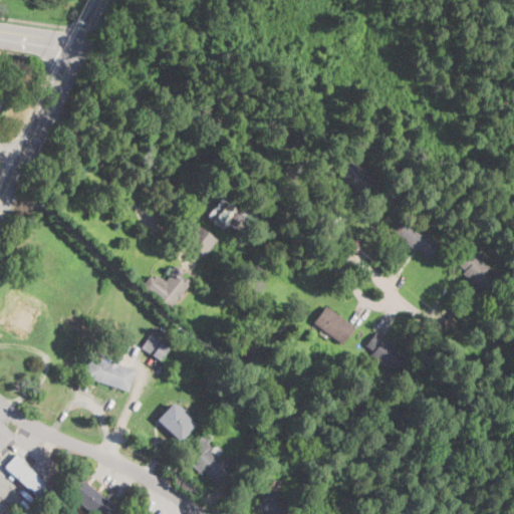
[(238,211),(243,215),(252,203),(258,209),(240,232),(228,223),(224,229),(208,217),(222,199),(238,211)]
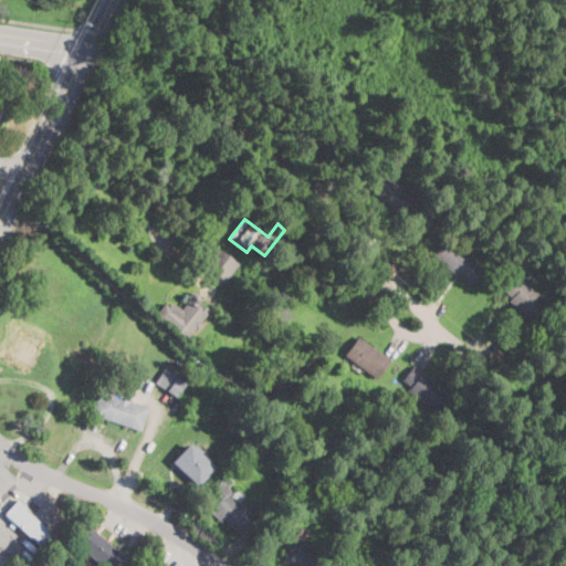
[(485,270),(471,285),(458,273),(454,276),(432,255),(450,236),(485,270)]
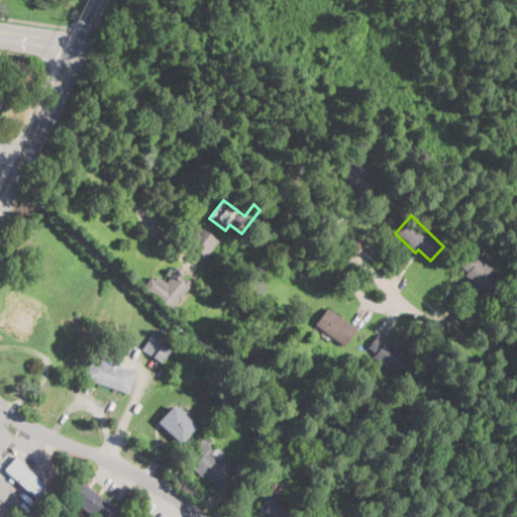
[(195,224),(216,238),(205,255),(184,241),(195,224)]
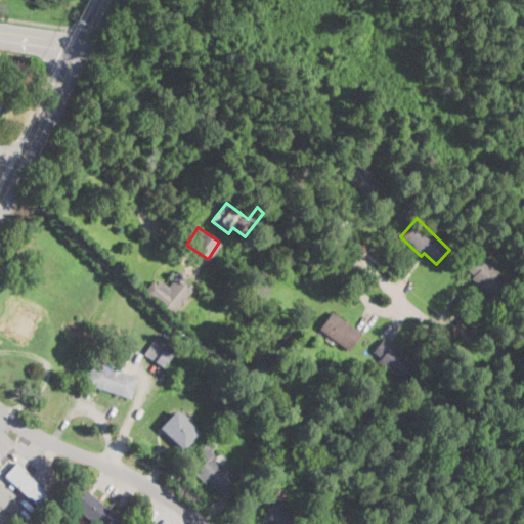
[(508,281),(491,299),(471,278),(473,276),(462,265),(477,251),(508,281)]
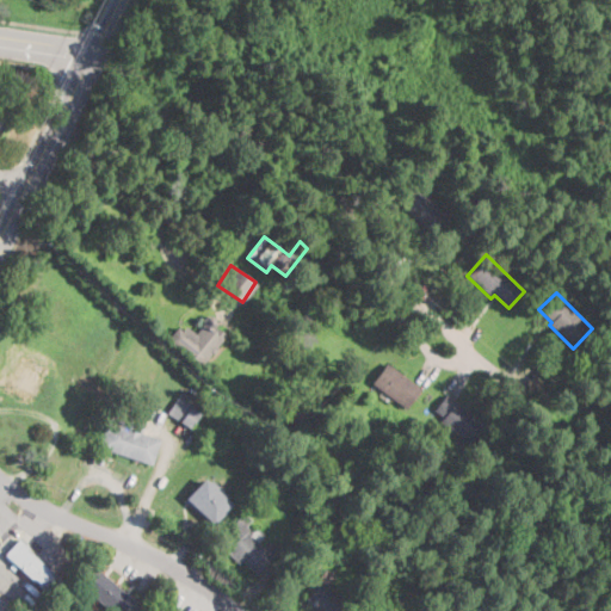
[(211,328),(213,329),(215,327),(220,333),(205,355),(207,356),(199,369),(173,347),(189,328),(193,333),(202,323),(202,320),(204,316),(210,315),(215,319),(215,323),(211,328)]
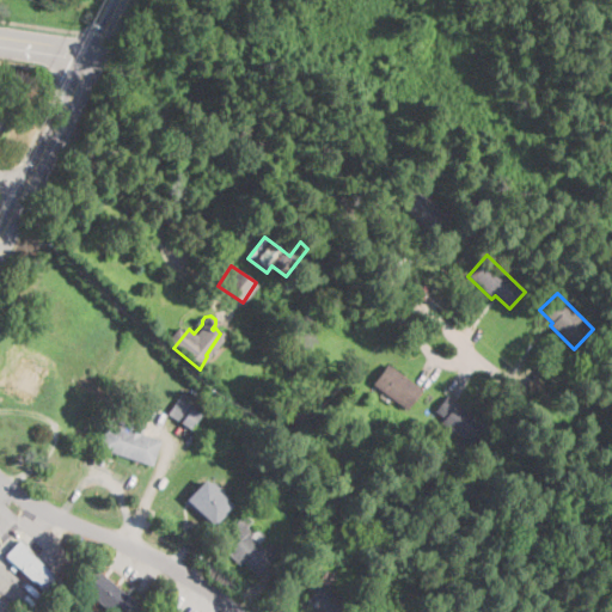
[(422,390),(407,411),(372,385),(387,365),(422,390)]
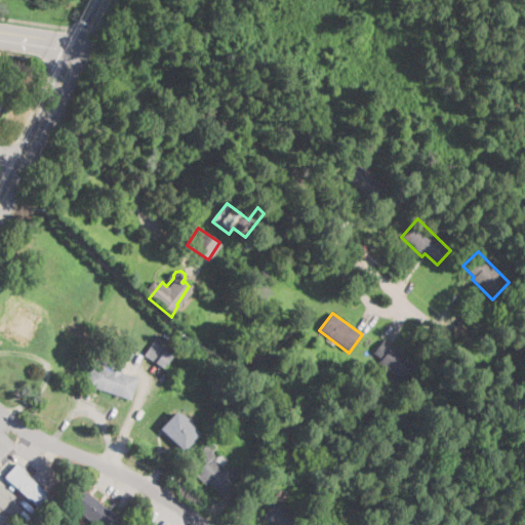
[(92,334),(88,341),(80,337),(84,330),(92,334)]
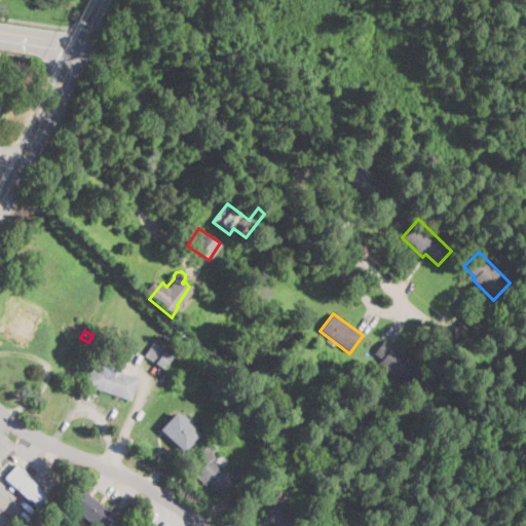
[(408,377),(405,381),(380,363),(381,361),(374,354),(385,340),(417,365),(408,377)]
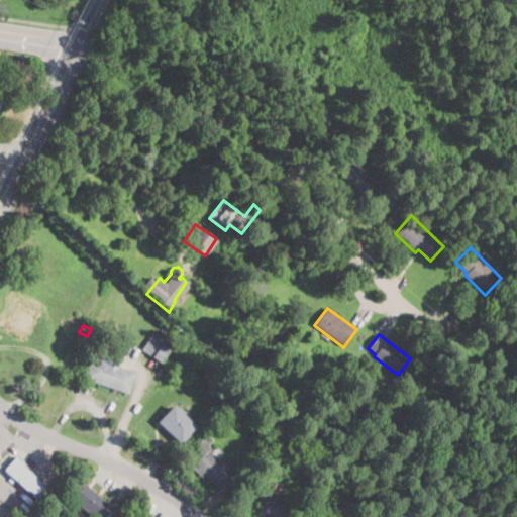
[(169,350),(161,363),(142,350),(142,349),(150,337),(169,350)]
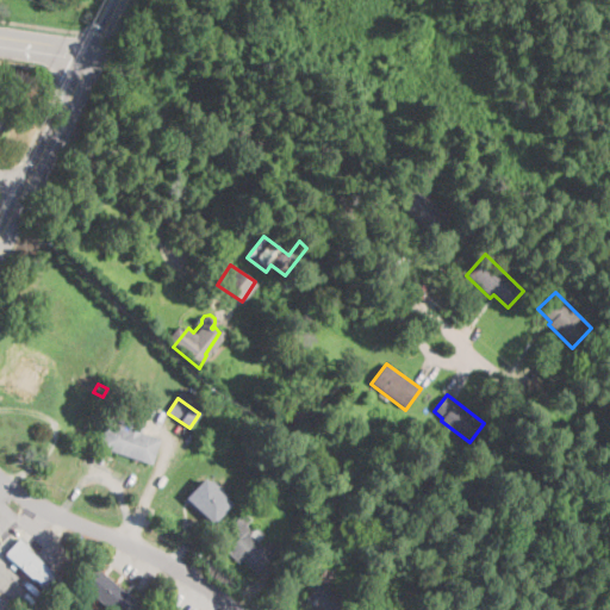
[(305,409),(299,422),(285,416),(291,403),(305,409)]
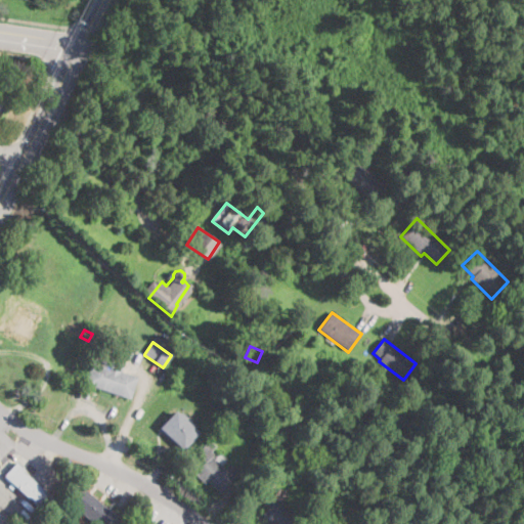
[(92,361),(108,367),(110,362),(123,367),(121,373),(136,378),(129,399),(86,385),(85,384),(92,361)]
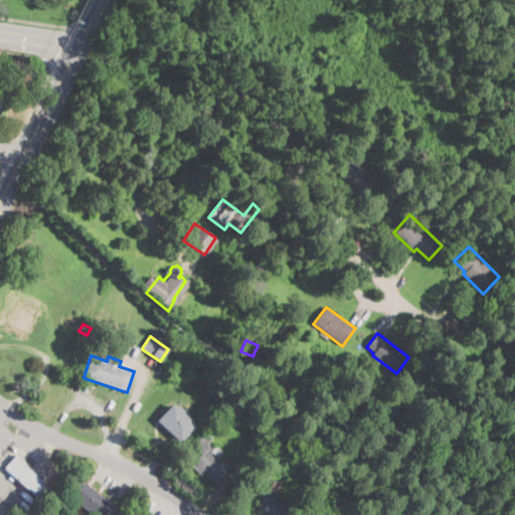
[(77,366),(71,377),(59,370),(63,361),(64,359),(77,366)]
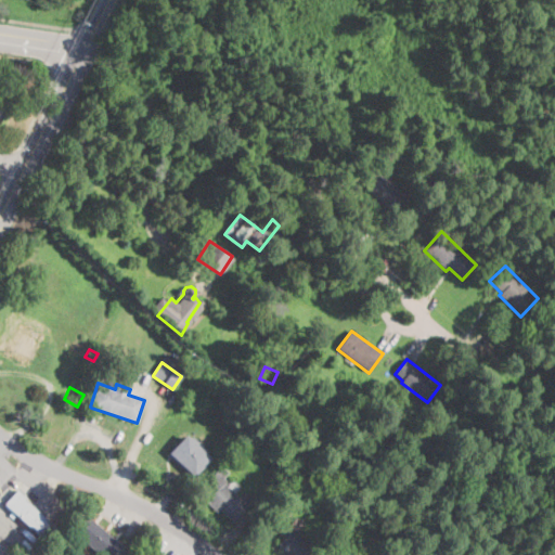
[(185,436),(189,439),(192,437),(208,452),(205,455),(210,460),(194,477),(169,453),(185,436)]
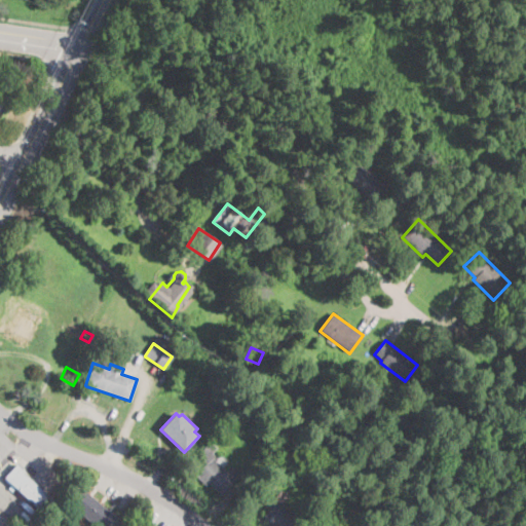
[(234,480),(220,495),(209,484),(207,486),(193,474),(201,466),(193,459),(210,442),(217,448),(212,453),(214,456),(212,458),(234,480)]
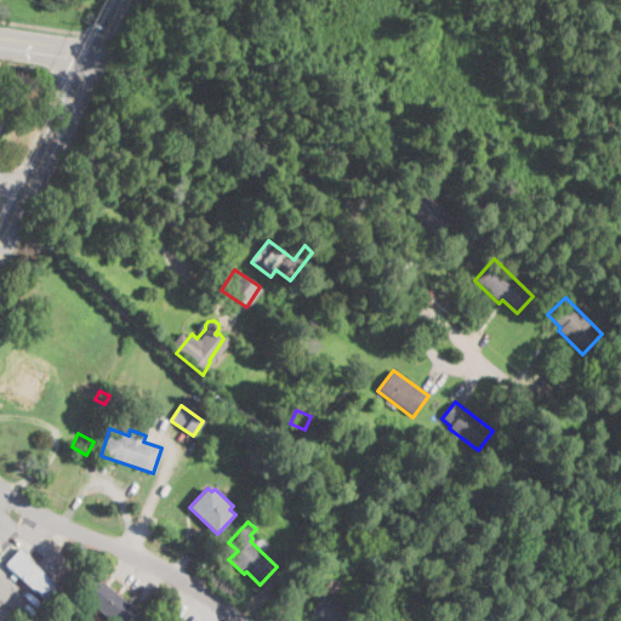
[(62,592),(50,607),(5,564),(20,548),(29,557),(27,559),(62,592)]
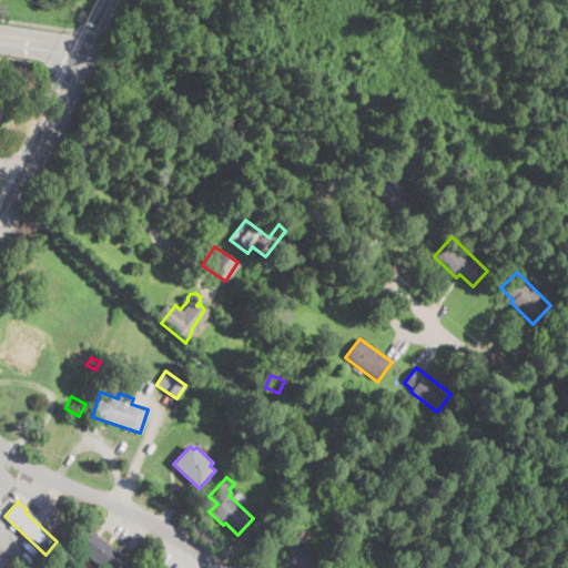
[(131,564),(127,567),(102,567),(72,541),(87,525),(131,564)]
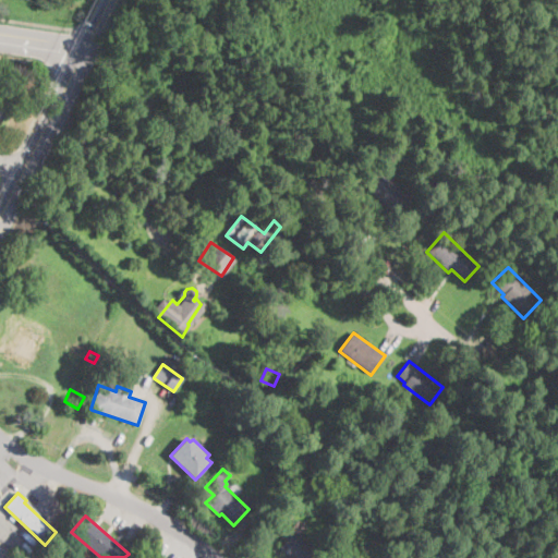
[(317,552),(311,557),(296,557),(290,552),(289,554),(281,547),(284,543),(280,538),(290,528),(317,552)]
